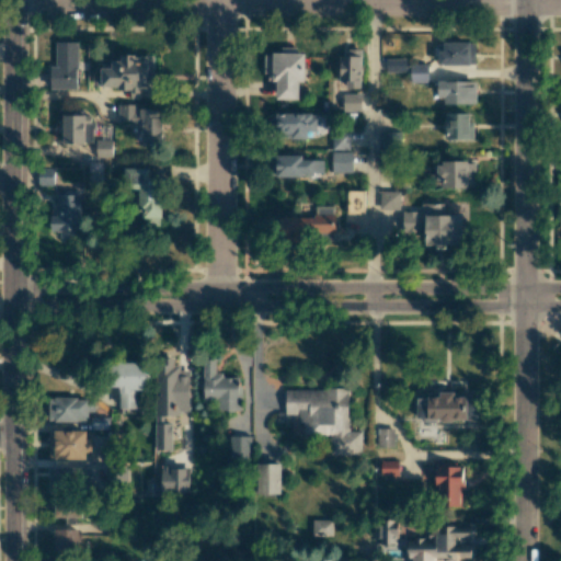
[(77,42),(55,42),(56,67),(50,67),(50,89),(77,89),(77,42)]
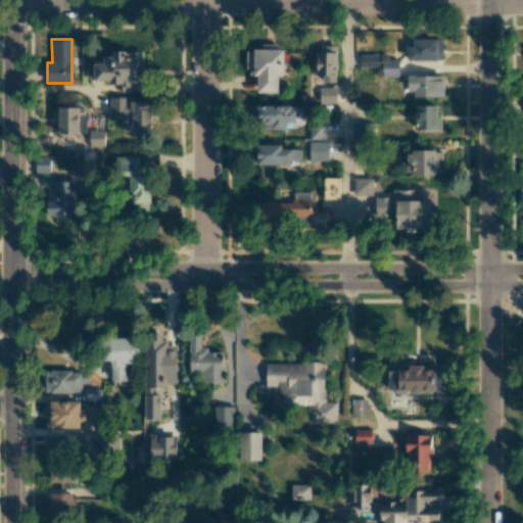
[(442,60),(442,40),(413,39),(413,47),(409,47),(409,60),(442,60)]
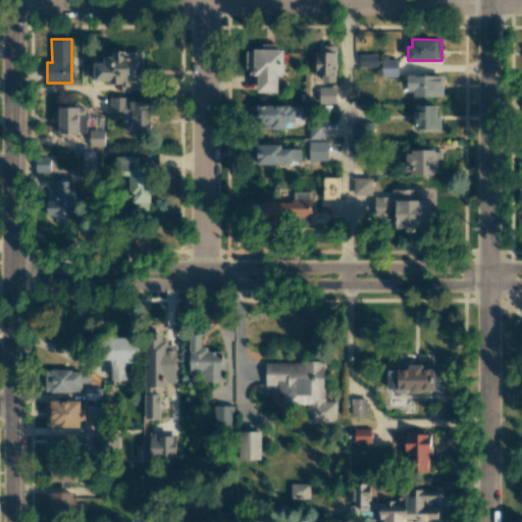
[(256,92),(277,93),(277,76),(282,76),(283,49),(275,49),(275,44),(260,44),(260,50),(246,50),(246,75),(257,75),(256,92)]
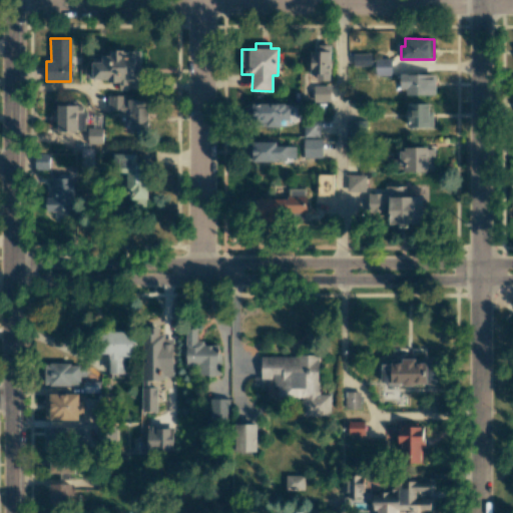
[(330,80),(331,45),(318,45),(318,51),(311,51),(310,73),(317,73),(317,80),(330,80)]
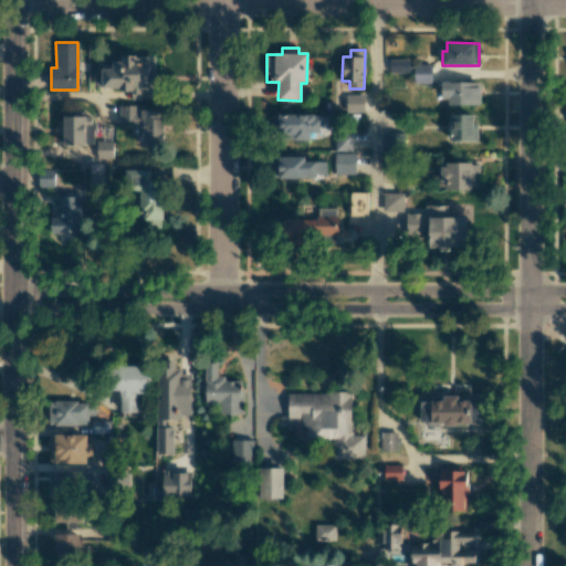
[(157,56),(122,55),(122,61),(113,61),(113,69),(102,69),(102,88),(132,90),(132,100),(142,100),(142,91),(156,91),(157,56)]
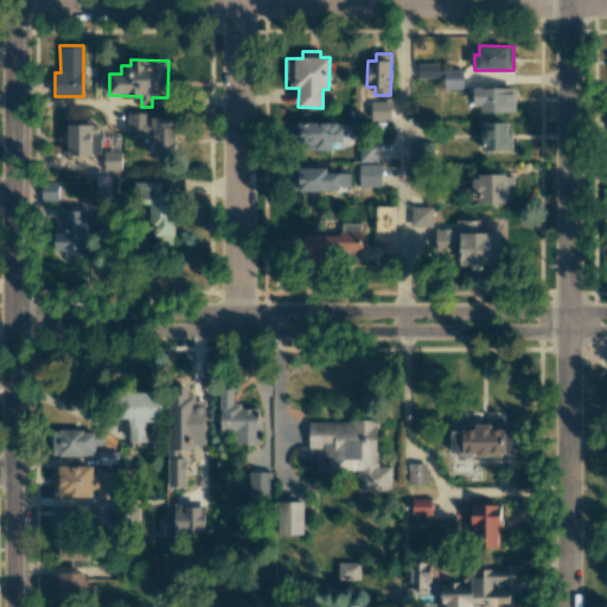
[(439,64),(417,63),(417,77),(439,78),(439,64)]
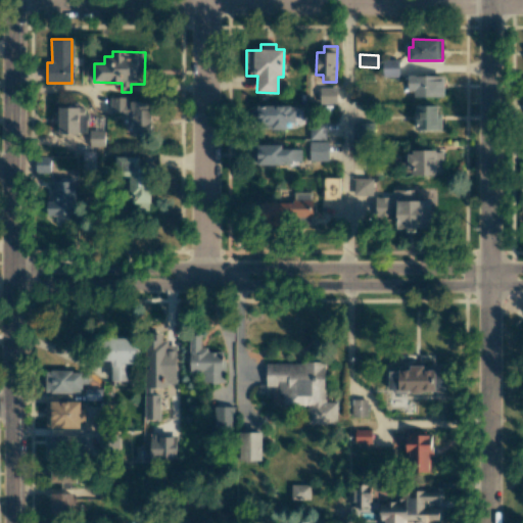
[(382,77),(398,77),(398,59),(382,59),(382,77)]
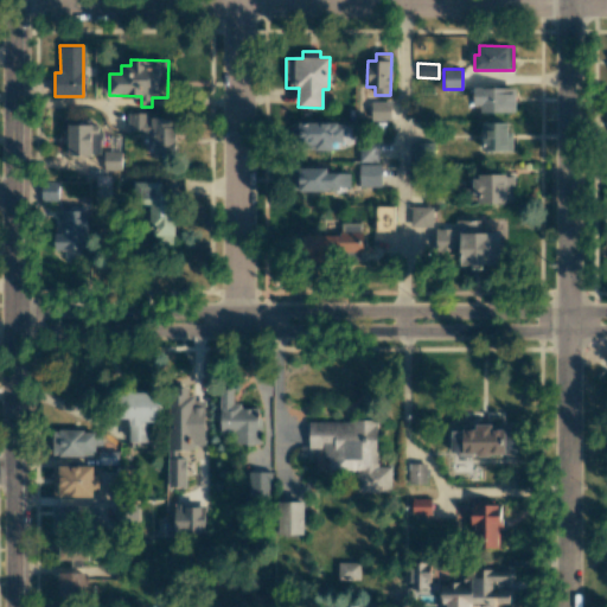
[(475,113),(515,112),(515,88),(475,88),(475,113)]
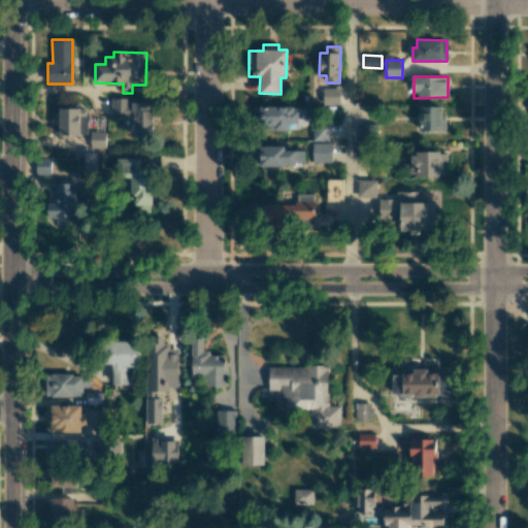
[(339,88),(322,89),(323,104),(340,104),(339,88)]
